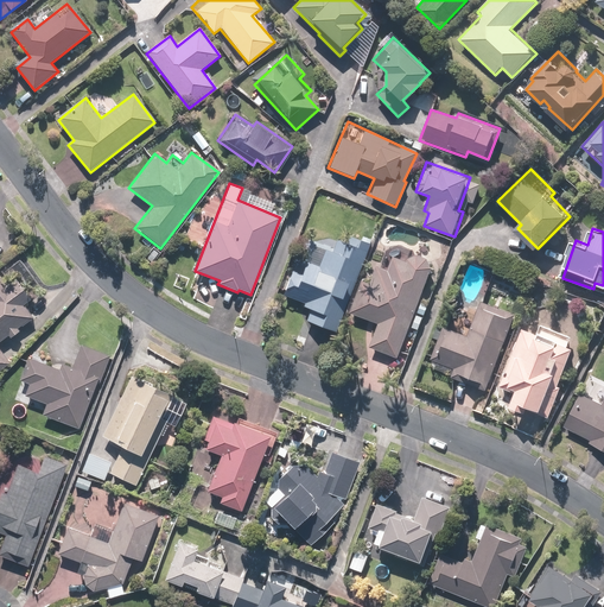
[(336,330),(369,242),(355,238),(353,244),(335,236),(330,250),(325,247),(319,265),(297,257),(283,295),(303,302),(302,307),(310,309),(305,320),(336,330)]
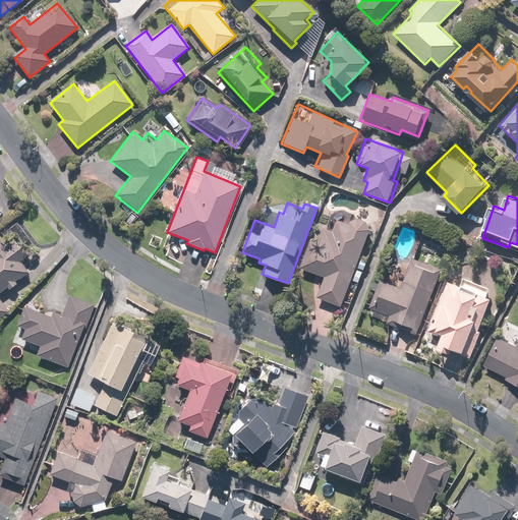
[(320,241),(311,239),(300,269),(324,278),(317,297),(342,307),(371,227),(370,226),(370,225),(370,224),(369,223),(369,222),(368,221),(367,220),(366,220),(366,219),(365,219),(364,218),(363,218),(362,218),(361,218),(360,217),(359,217),(358,218),(357,218),(356,218),(355,218),(355,219),(354,219),(353,220),(352,220),(352,221),(351,222),(340,218),(335,235),(324,230),(320,241)]
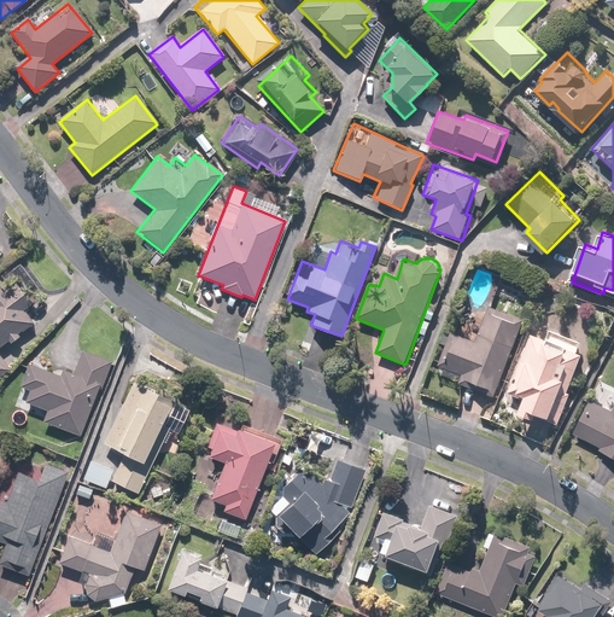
[(0,376),(9,371),(0,358),(0,345),(9,341),(10,343),(19,336),(18,333),(34,324),(24,309),(31,304),(18,284),(10,290),(3,278),(0,279),(0,376)]
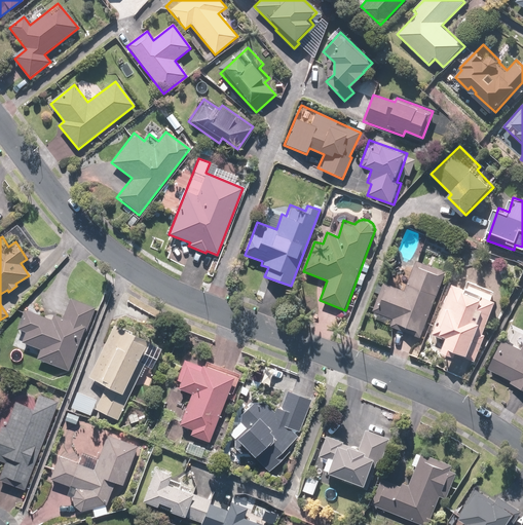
[(416,260),(415,262),(404,290),(384,282),(373,308),(394,316),(389,327),(418,339),(446,271),(416,260)]
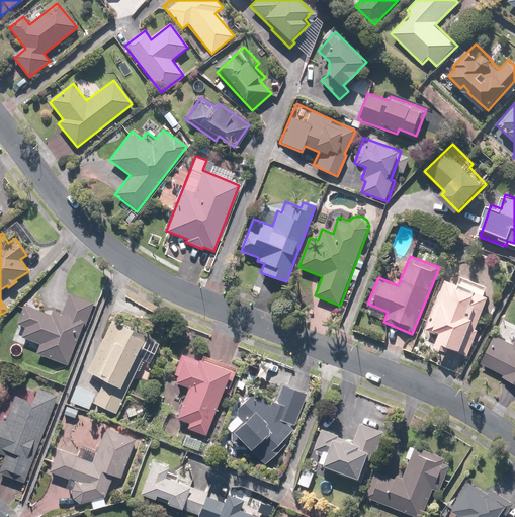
[(461,283),(448,278),(425,334),(436,339),(434,344),(467,357),(479,330),(477,329),(492,294),(485,291),(487,287),(464,277),(461,283)]
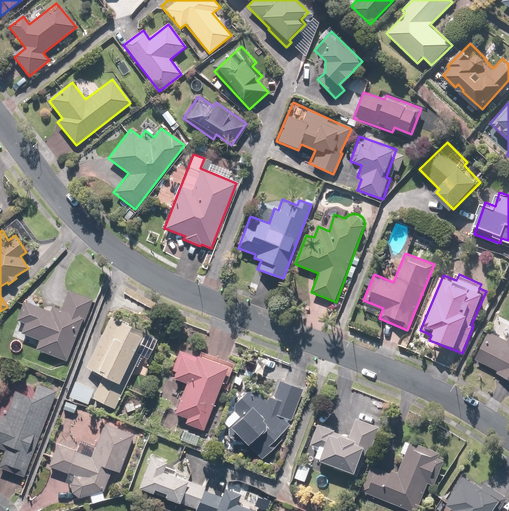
[(42,340),(38,351),(66,361),(77,330),(81,331),(92,299),(69,291),(62,309),(51,305),(49,310),(22,300),(16,319),(25,322),(21,333),(42,340)]
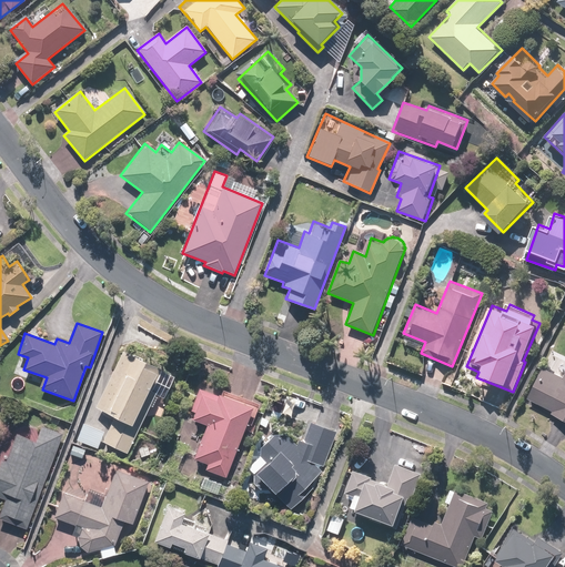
[(148,360),(125,350),(99,407),(113,414),(102,441),(128,453),(139,428),(135,427),(151,392),(164,397),(173,377),(147,364),(148,360)]
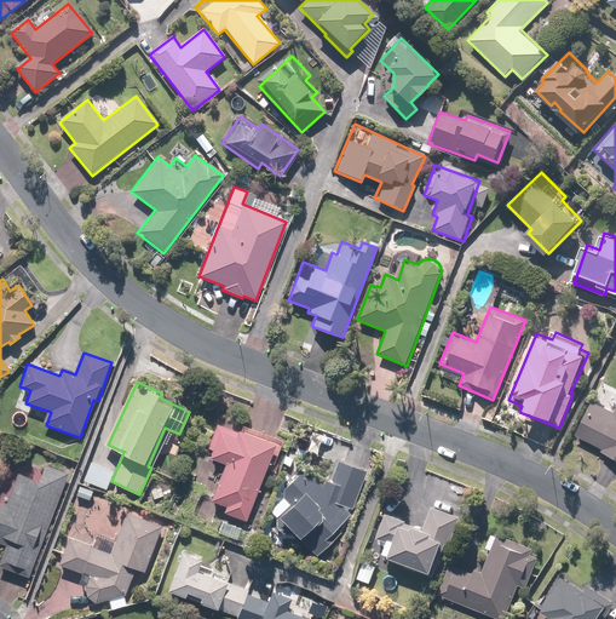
[(615,414),(593,403),(577,436),(602,450),(602,452),(615,458),(615,414)]
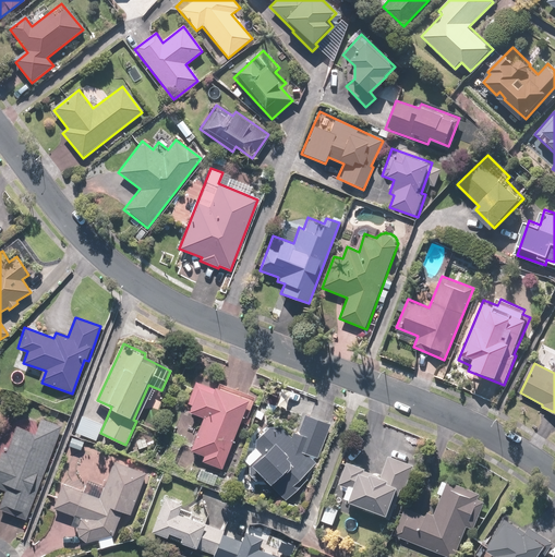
[(222,468),(250,398),(196,376),(185,403),(191,406),(189,412),(203,418),(191,449),(203,455),(202,459),(222,468)]
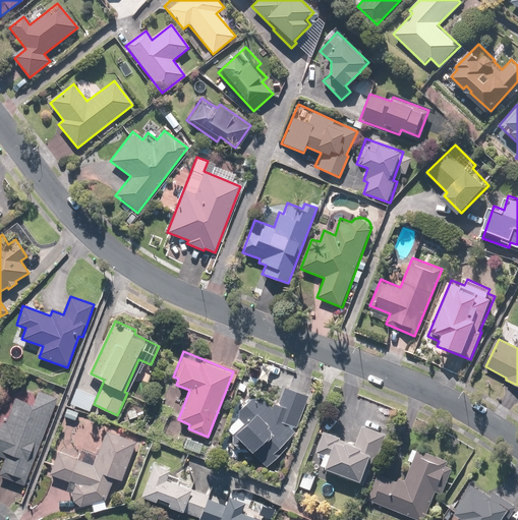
[(294,429),(306,395),(284,386),(273,407),(251,396),(238,411),(238,418),(227,429),(267,467),(281,454),(277,450),(294,429)]
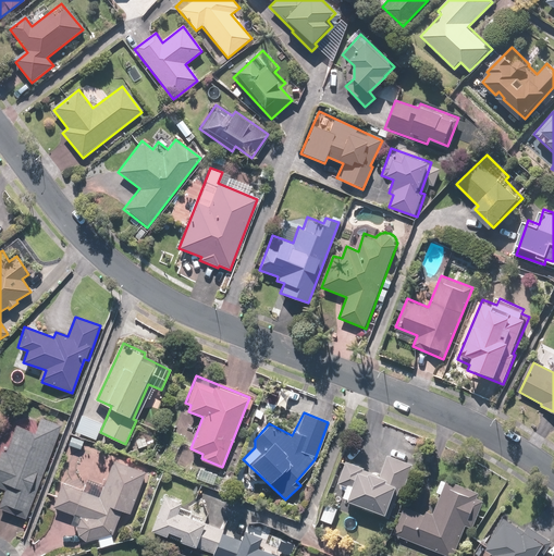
[(26,518),(60,424),(40,417),(34,433),(16,425),(7,452),(0,453),(0,487),(4,490),(0,502),(0,508),(26,518)]
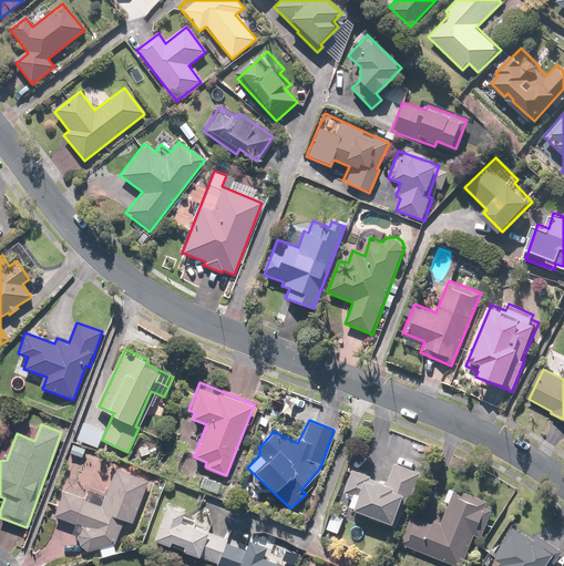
[(78,424),(71,443),(72,443),(85,448),(95,452),(102,433),(78,424)]
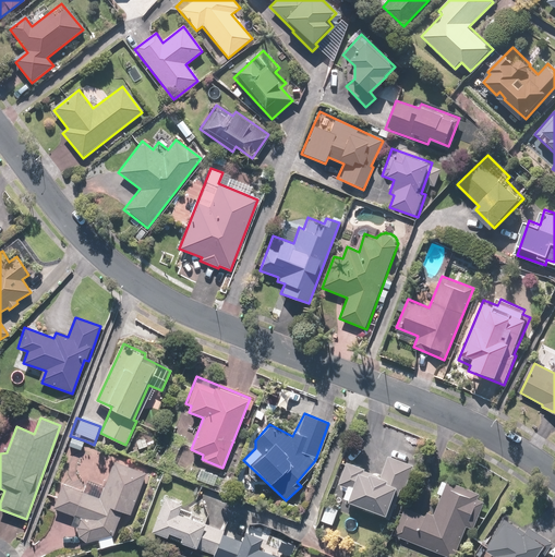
[(84,440),(71,436),(68,447),(80,451),(84,440)]
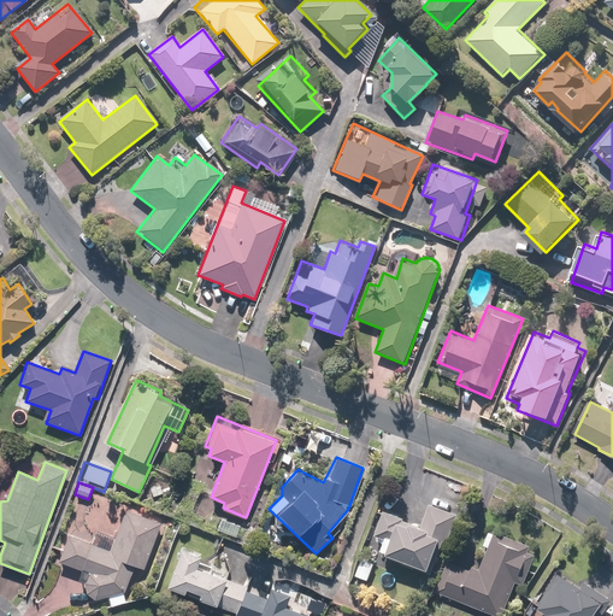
[(92,504),(75,498),(60,534),(66,537),(56,561),(87,574),(87,575),(87,576),(86,578),(86,579),(86,580),(86,581),(86,582),(86,584),(86,585),(86,586),(86,587),(87,588),(87,590),(87,591),(88,592),(88,593),(89,593),(89,594),(90,596),(90,597),(92,597),(93,597),(93,598),(94,598),(94,599),(95,599),(106,597),(107,606),(123,604),(123,593),(134,565),(143,569),(161,523),(94,498),(92,504)]
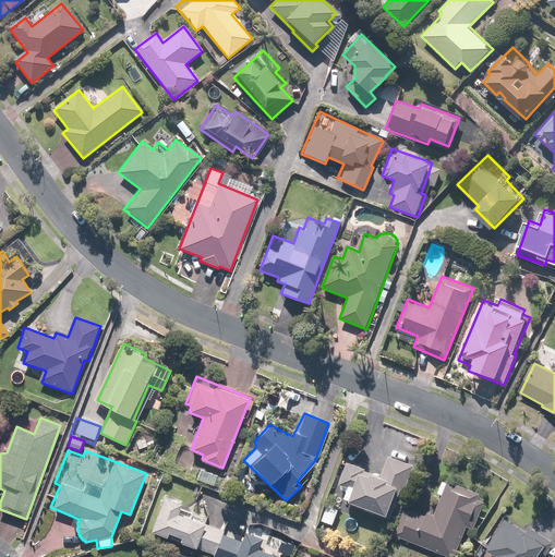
[(383,472),(349,461),(340,484),(350,487),(347,498),(391,515),(400,489),(405,492),(415,464),(389,456),(383,472)]
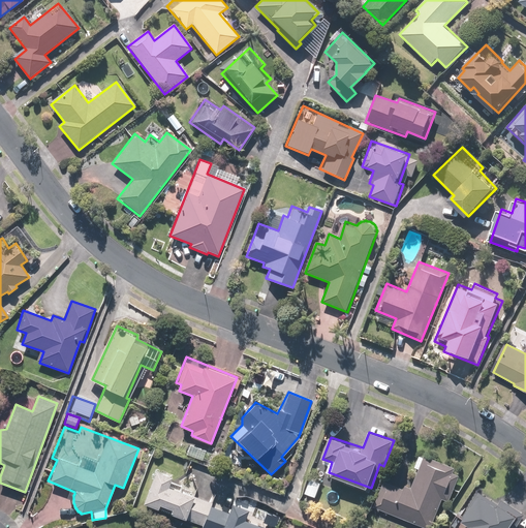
[(426,459),(419,456),(414,468),(419,470),(411,489),(404,486),(403,489),(384,482),(374,507),(426,527),(429,527),(442,499),(449,501),(459,475),(454,473),(456,468),(427,456),(426,459)]
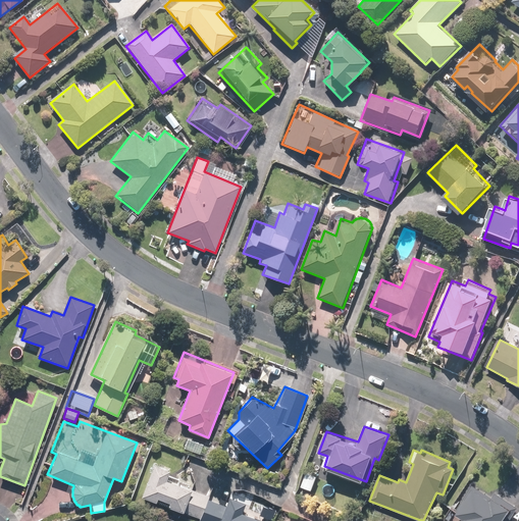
[(172,470),(153,463),(141,493),(184,511),(183,513),(199,519),(198,520),(266,520),(244,512),(248,502),(230,496),(226,505),(193,491),(194,488),(169,478),(172,470)]
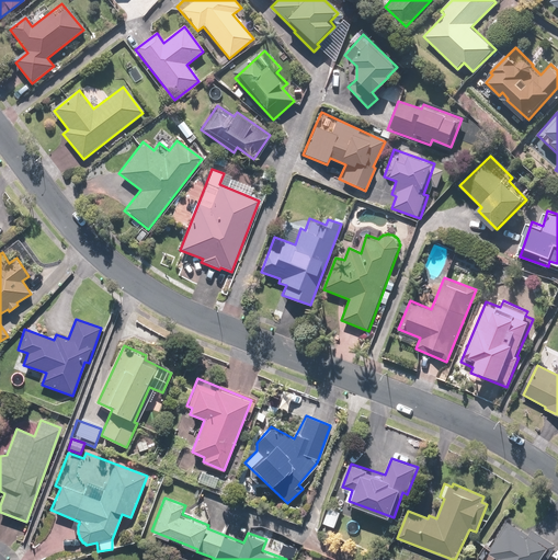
[(340,512),(329,507),(322,524),(334,528),(340,512)]
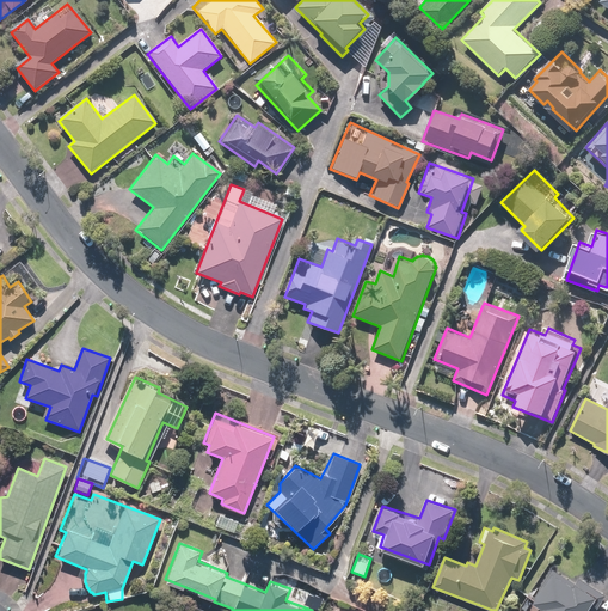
[(576,582),(552,568),(533,599),(535,602),(529,610),(591,610),(602,594),(577,580),(576,582)]
